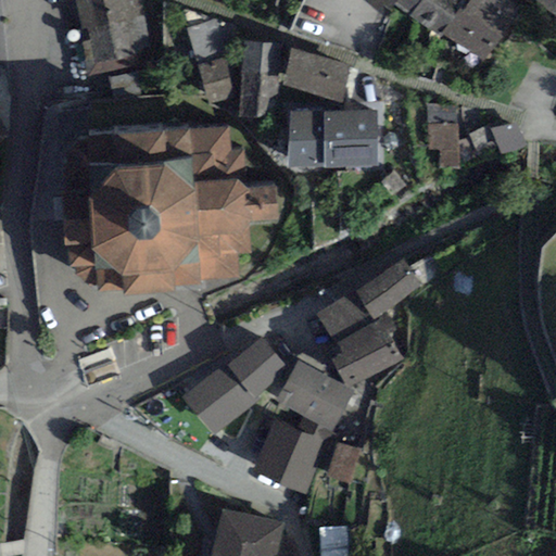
[(143,19),(139,0),(76,0),(75,0),(83,33),(143,19)]
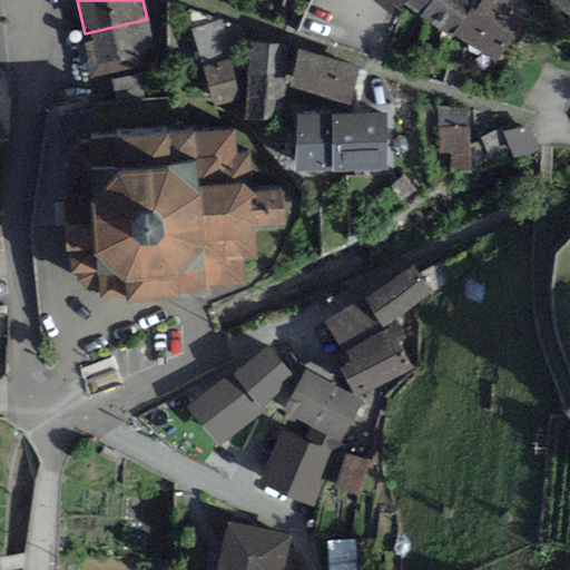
[(420,17),(431,0),(371,0),(395,15),(403,3),(420,17)]
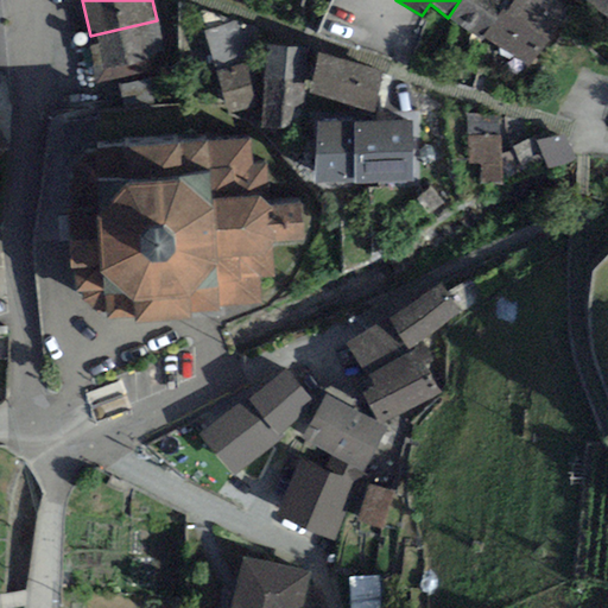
[(502,7),(506,0),(460,0),(448,18),(479,39),(482,35),(502,7)]
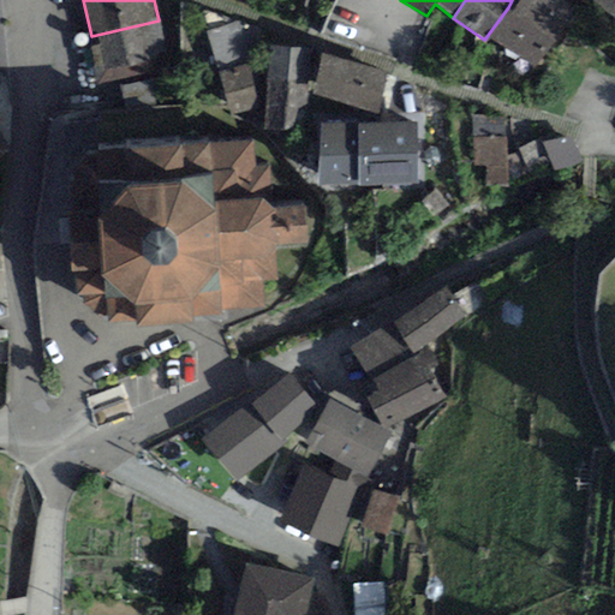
[(565,0),(519,0),(512,10),(555,39),(559,42),(580,10),(565,0)]
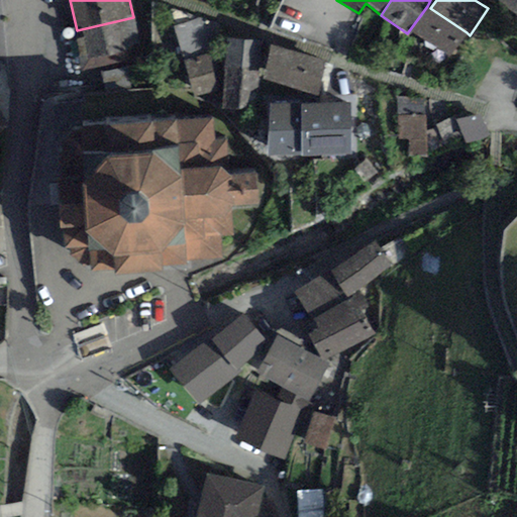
[(516,0),(498,0),(516,15),(516,0)]
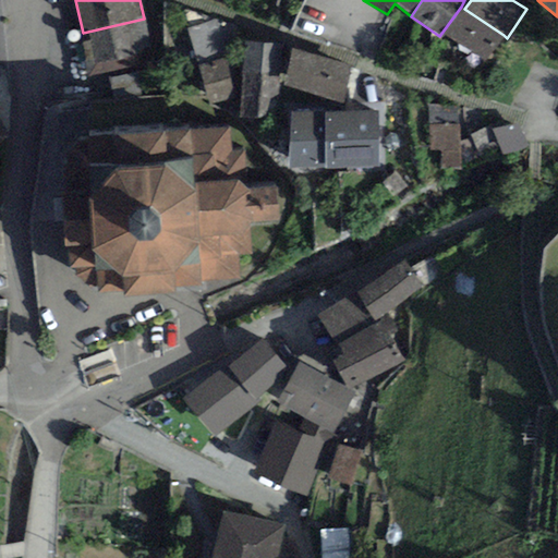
[(485,61),(504,35),(464,9),(461,7),(443,32),(485,61)]
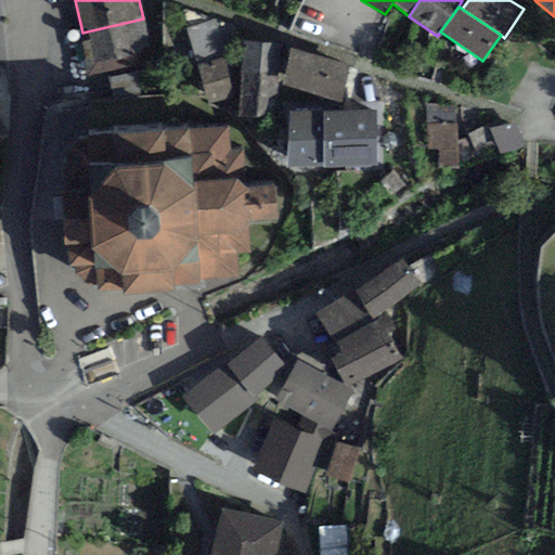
[(153,62),(143,18),(82,33),(79,34),(89,77),(153,62)]
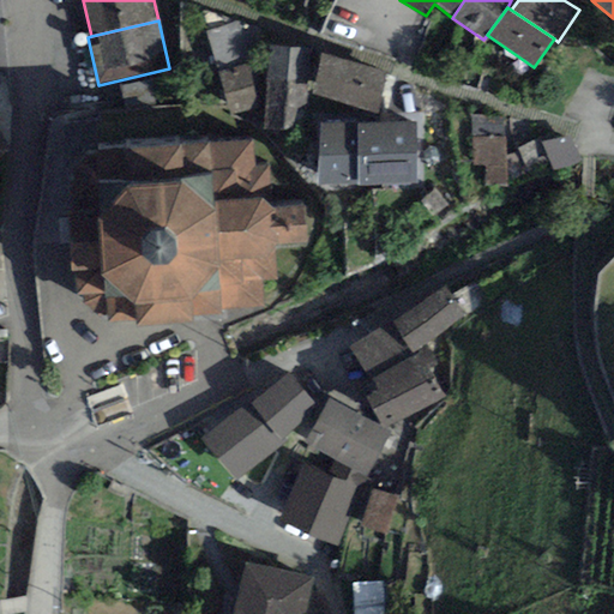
[(252,60),(239,22),(205,32),(217,72),(246,62),(252,60)]
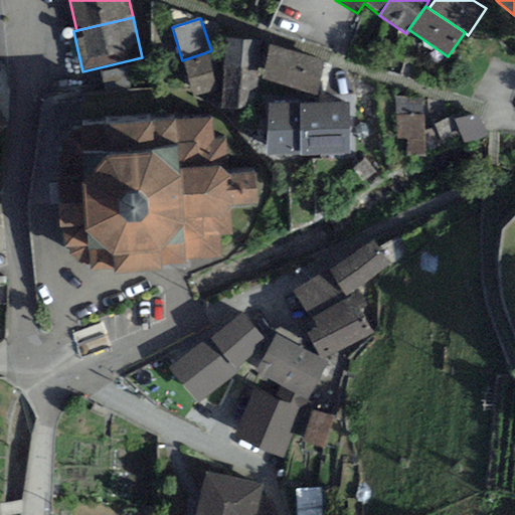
[(252,110),(258,40),(226,38),(221,107),(252,110)]
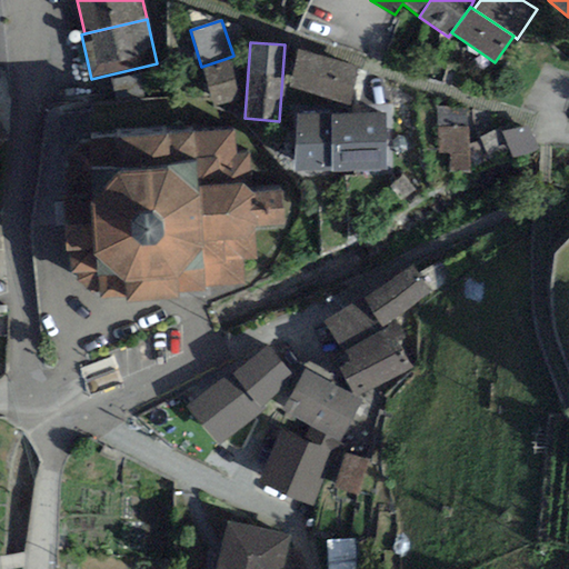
[(356,68),(298,50),(289,87),(349,106),(356,68)]
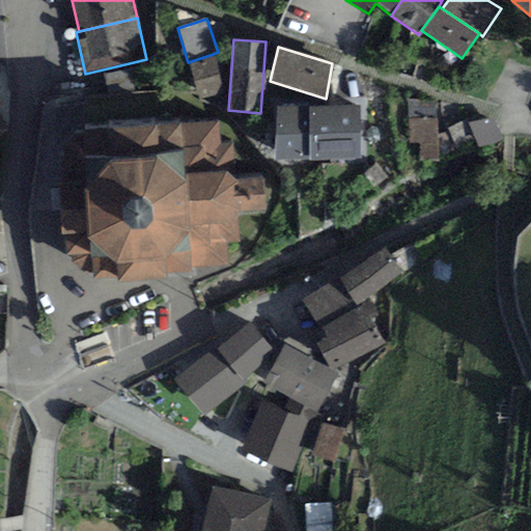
[(213,54),(188,62),(200,102),(225,93),(213,54)]
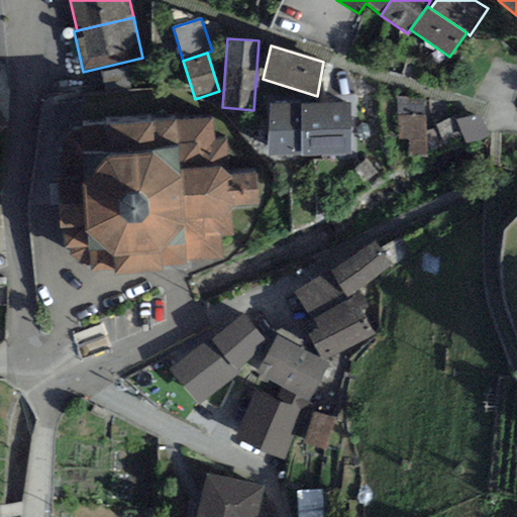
[(423,97),(396,98),(398,140),(408,139),(409,158),(426,157),(425,143),(425,132),(423,97)]
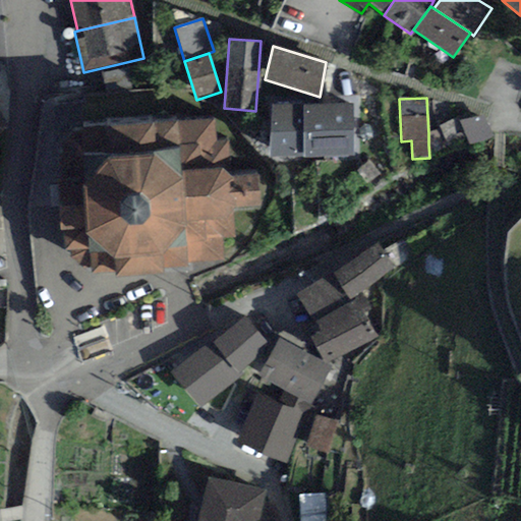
[(304,159),(355,157),(353,104),(303,106),(303,104),(270,105),(272,158),(304,157),(304,159)]
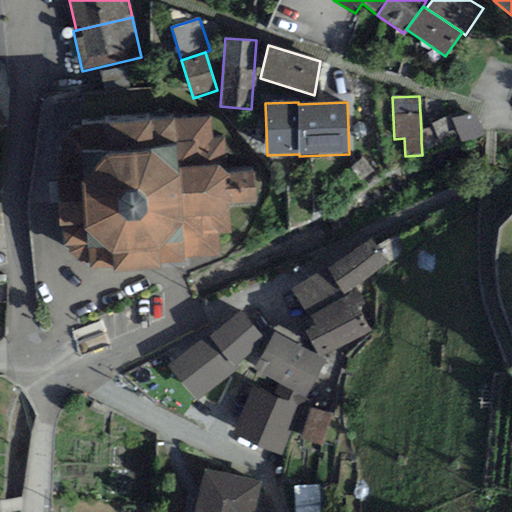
[(0,113),(0,132),(9,127),(0,113)]
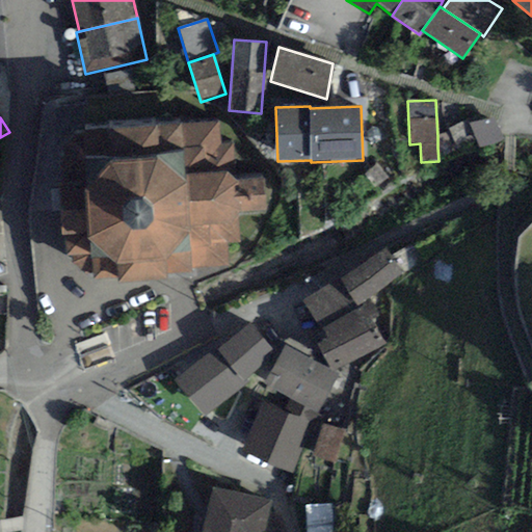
[(495,117),(470,124),(481,149),(505,141),(495,117)]
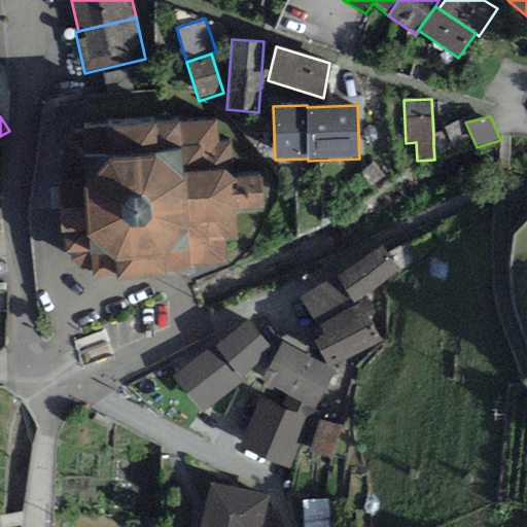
[(470,140),(461,119),(444,128),(445,131),(433,135),(433,146),(440,155),(470,140)]
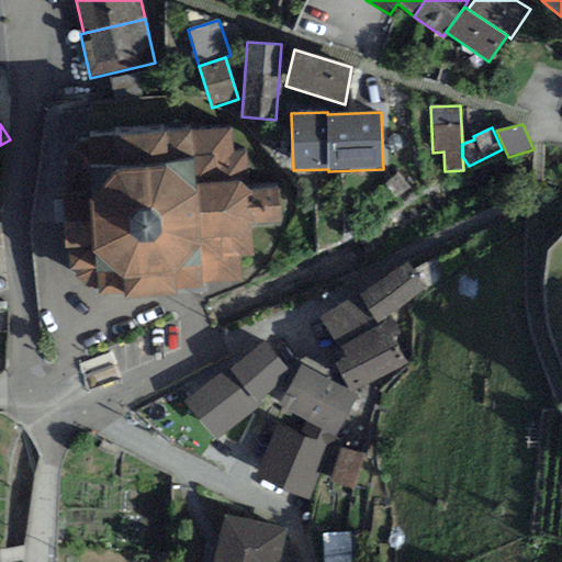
[(232,128),(90,137),(90,168),(79,170),(67,187),(68,223),(62,223),(66,249),(71,249),(74,271),(90,285),(100,288),(100,294),(125,293),(126,301),(176,295),(176,288),(202,285),(202,281),(240,279),(238,259),(253,257),(253,228),(279,226),(278,189),(248,191),(246,153),(232,153),(232,128)]
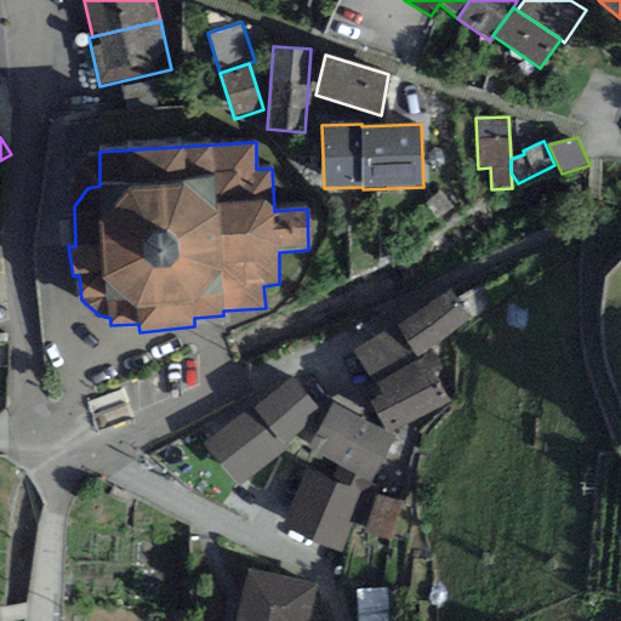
[(450,289),(398,326),(419,355),(471,318),(450,289)]
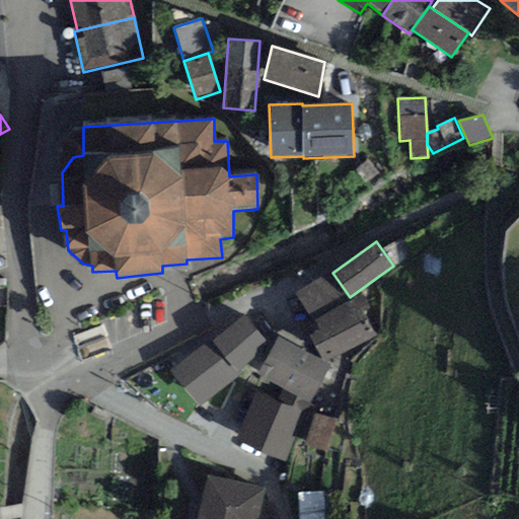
[(350,297),(332,273),(296,292),(313,321),(316,319),(351,300),(350,297)]
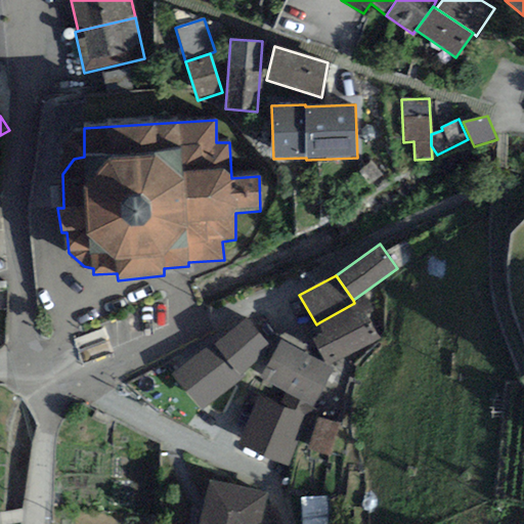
[(319,322),(324,333),(313,338),(326,362),(380,339),(366,312),(373,308),(366,297),(354,303),(319,322)]
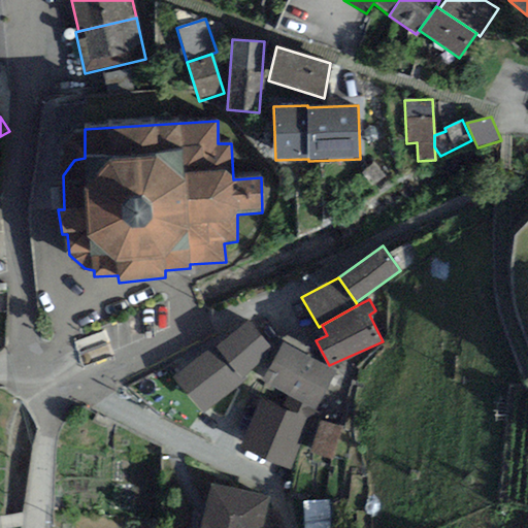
[(212,344),(173,377),(203,414),(243,382),(239,377),(273,351),(249,321),(216,348),(212,344)]
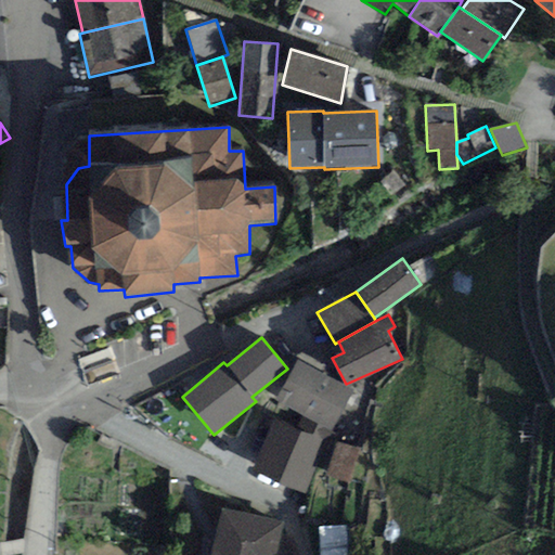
[(353,390),(297,360),(275,401),(332,431),(353,390)]
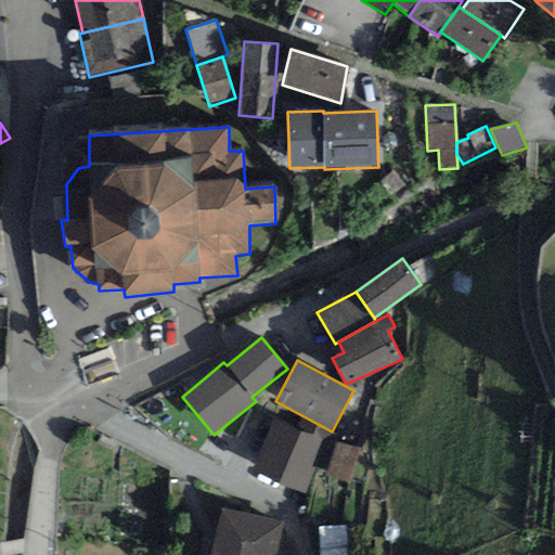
[(325,441),(274,420),(253,469),(304,494),(325,441)]
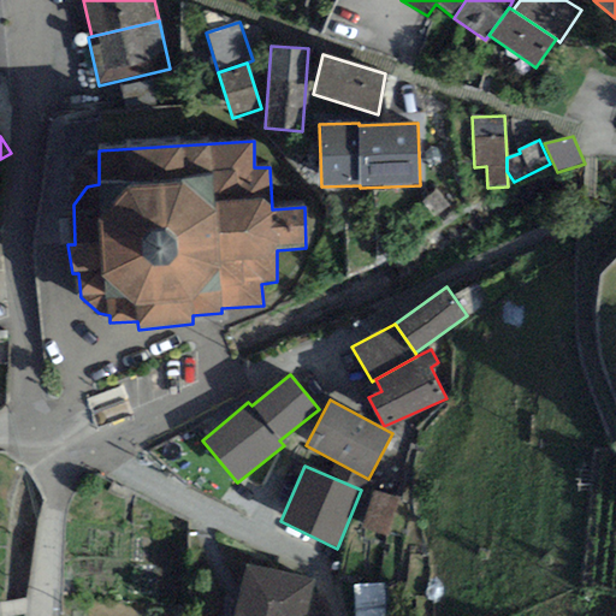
[(386,537),(398,499),(372,491),(360,529),(386,537)]
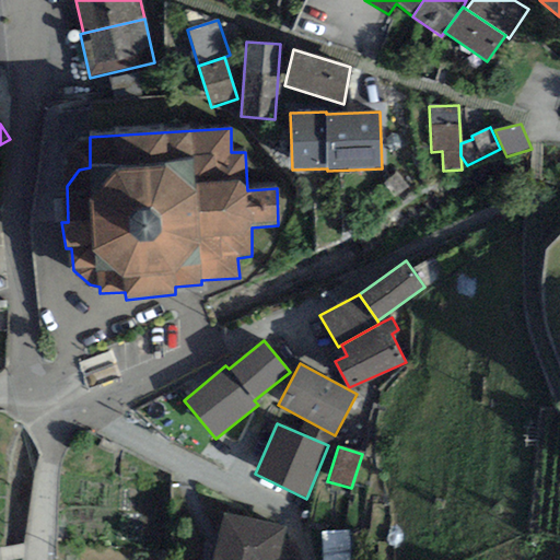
[(224,514),(212,559),(277,559),(284,529),(224,514)]
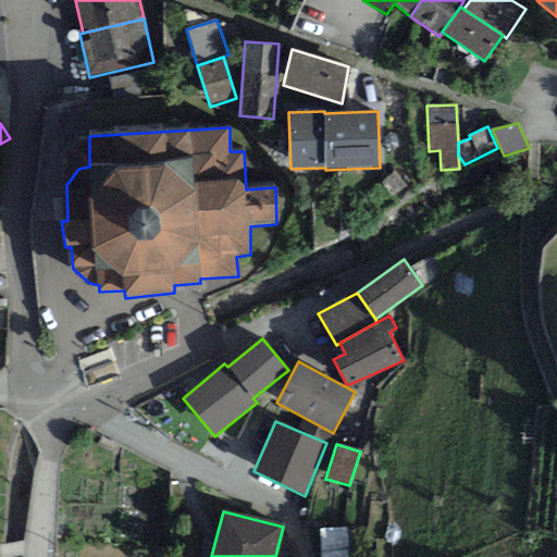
[(325,556),(350,556),(350,528),(326,528),(325,556)]
